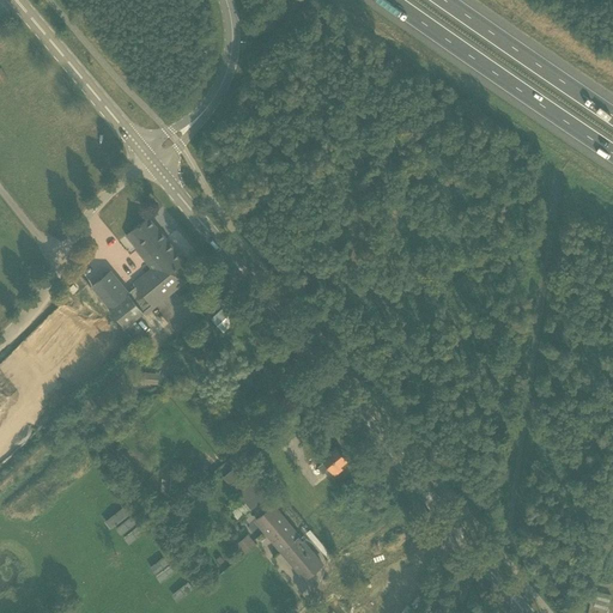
[(149,198),(143,189),(134,196),(140,204),(149,198)]
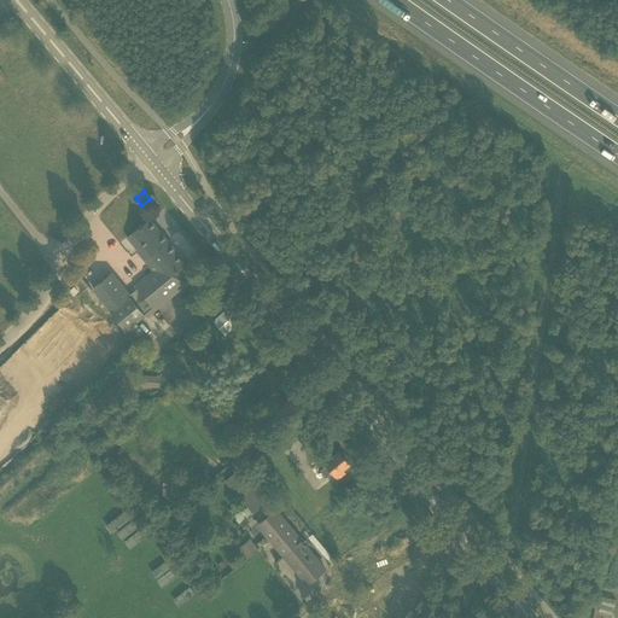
[(158,266),(156,262),(174,249),(150,220),(134,233),(143,245),(136,251),(152,272),(158,266)]
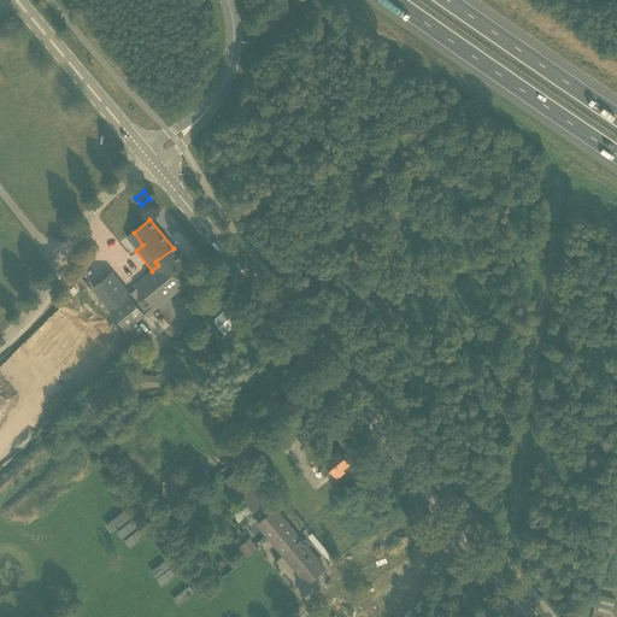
[(174,248),(156,262),(158,265),(152,271),(134,285),(137,288),(129,295),(127,292),(107,307),(127,330),(136,323),(145,315),(147,317),(188,282),(177,269),(184,263),(174,248)]
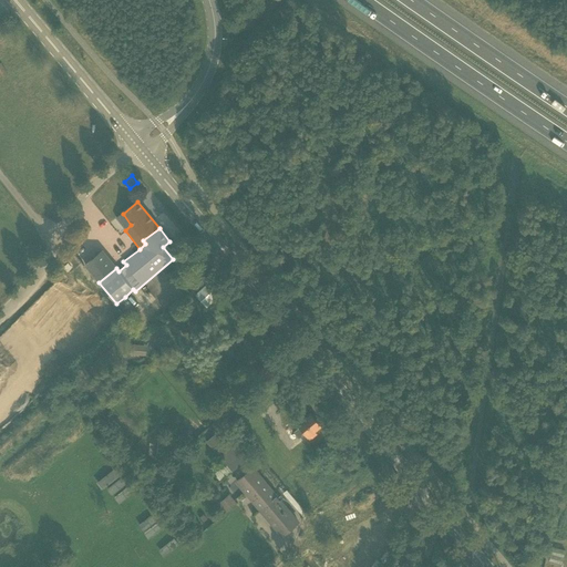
[(99,282),(116,268),(102,251),(85,266),(99,282)]
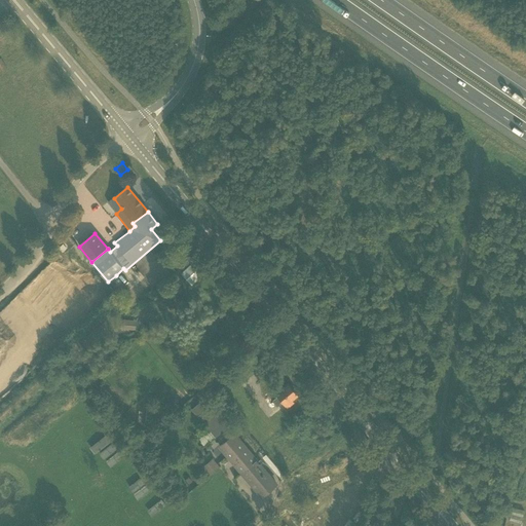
[(182,272),(192,284),(201,274),(190,263),(182,272)]
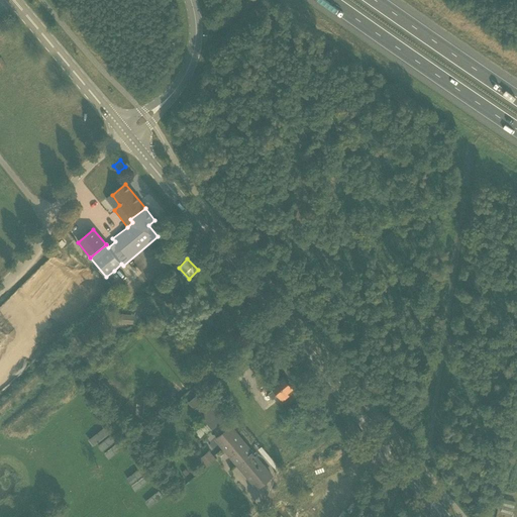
[(106,277),(116,288),(123,281),(114,271),(106,277)]
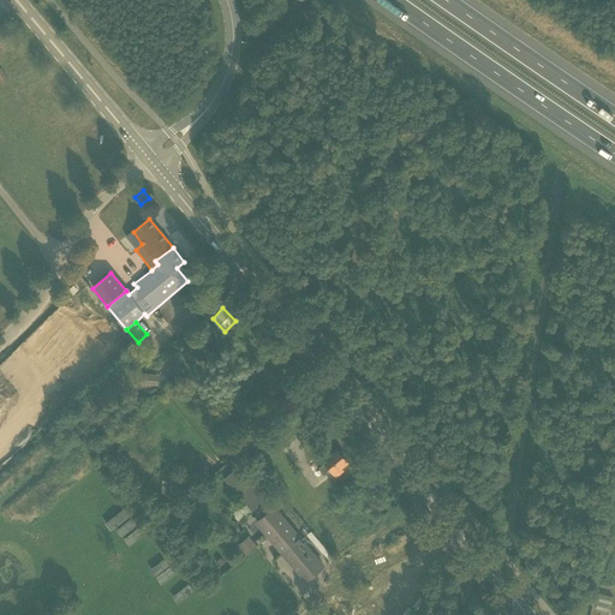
[(149,386),(150,374),(141,372),(141,384),(149,386)]
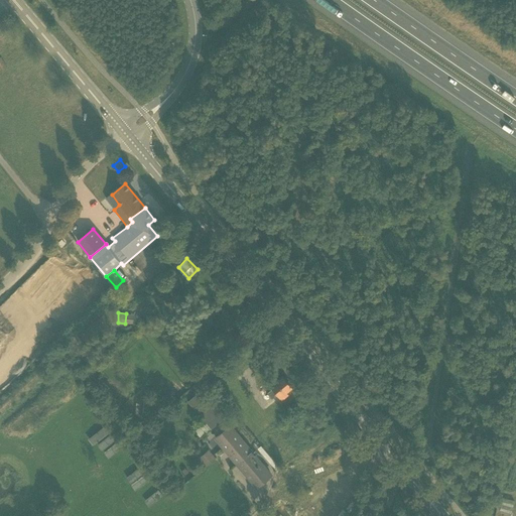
[(247,368),(239,358),(228,367),(237,376),(247,368)]
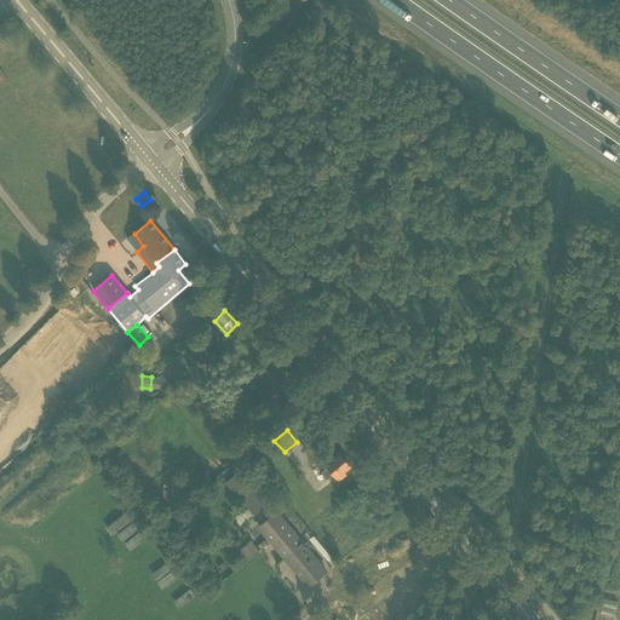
[(327,480),(333,474),(338,480),(346,474),(344,471),(351,465),(339,452),(325,464),(327,466),(321,472),(327,480)]
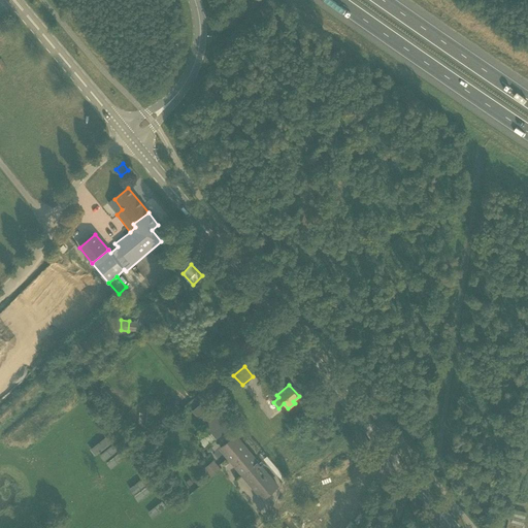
[(207,399),(193,413),(216,439),(230,426),(207,399)]
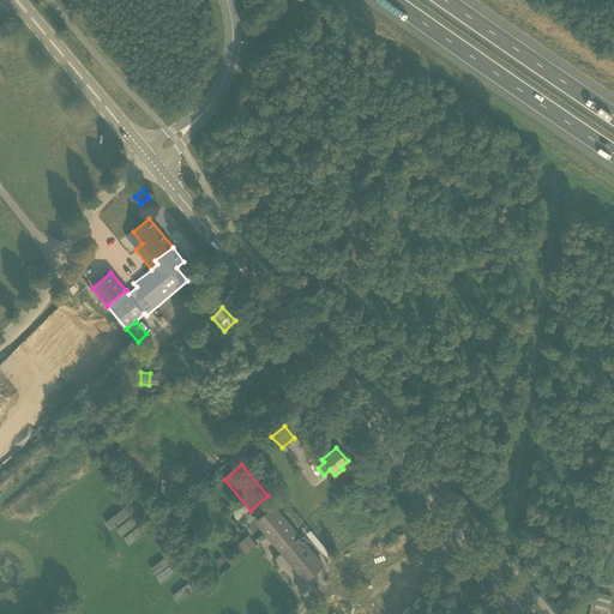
[(280,494),(272,499),(277,505),(283,499),(280,494)]
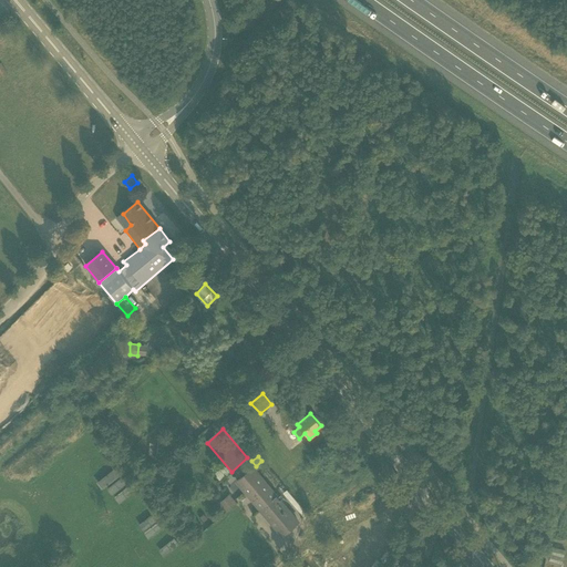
[(116,467),(98,481),(103,487),(105,485),(111,493),(126,482),(116,467)]
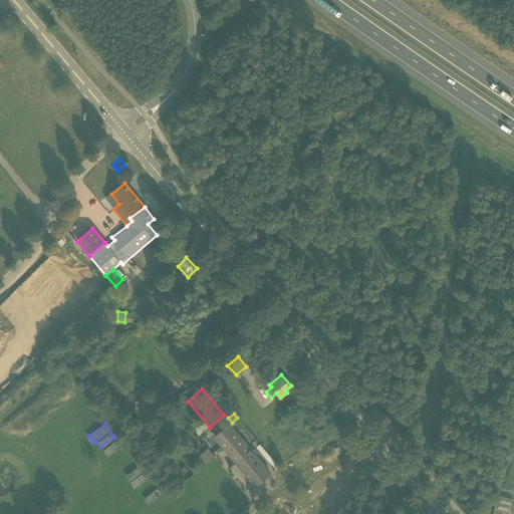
[(230,424),(215,437),(255,485),(270,473),(230,424)]
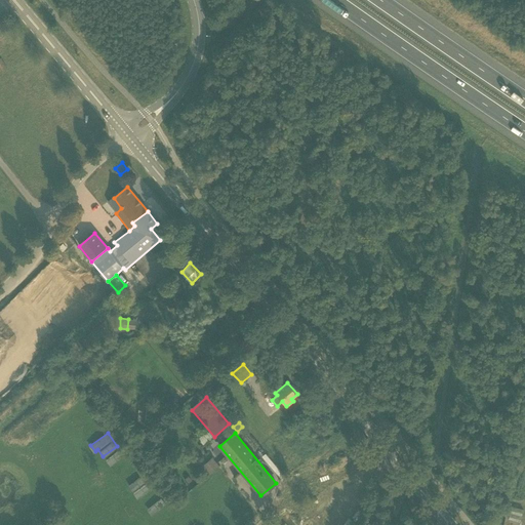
[(212,457),(203,466),(209,474),(219,466),(212,457)]
